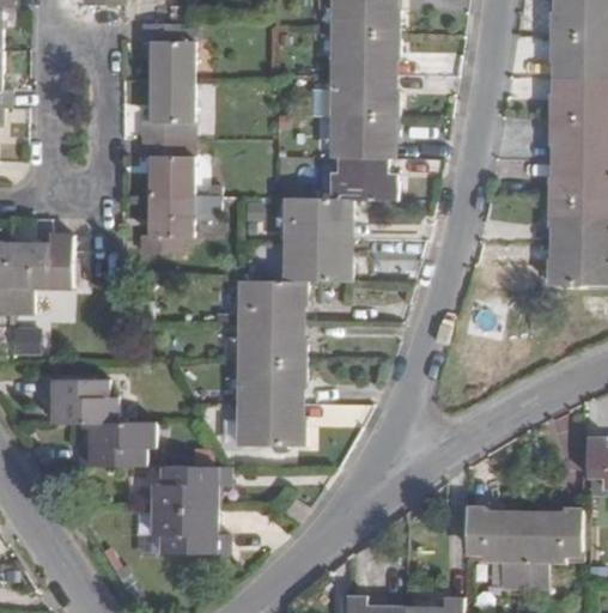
[(10,0),(0,0),(0,50),(1,11),(11,11),(10,0)]
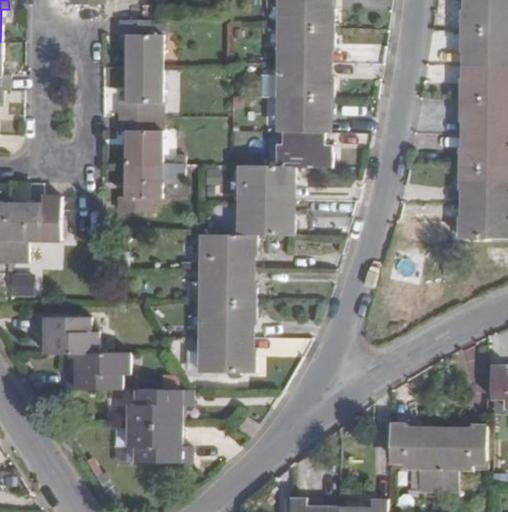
[(291,0),(291,7),(279,7),(278,27),(332,28),(332,7),(325,7),(325,0),(291,0)]
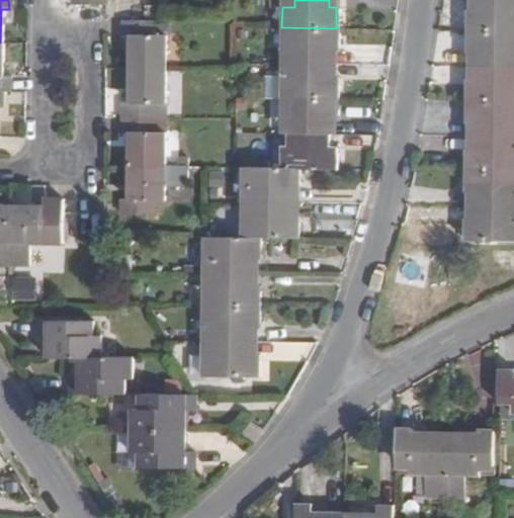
[(474,0),(475,8),(467,8),(467,31),(513,32),(513,8),(511,9),(510,0),(474,0)]
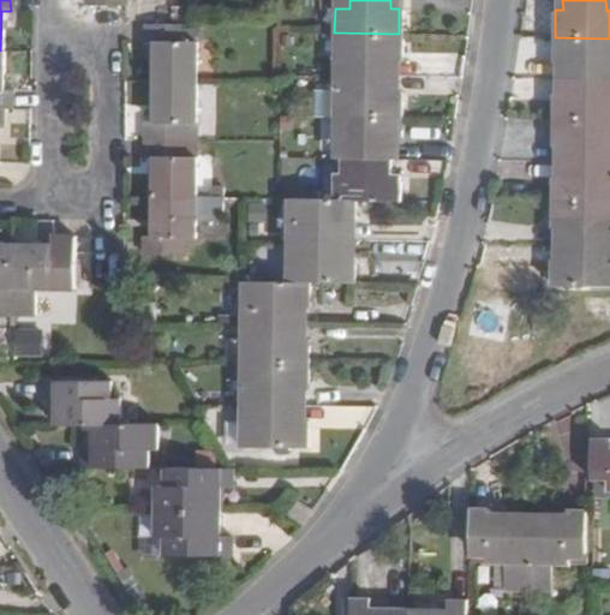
[(142,42),(151,41),(151,83),(195,83),(195,42),(183,42),(184,25),(142,24),(142,42)]
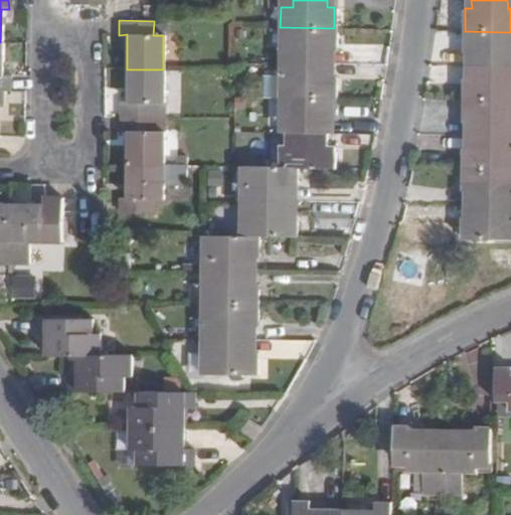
[(334,50),(334,28),(280,27),(280,49),(292,49),(292,64),(326,64),(327,50),(334,50)]
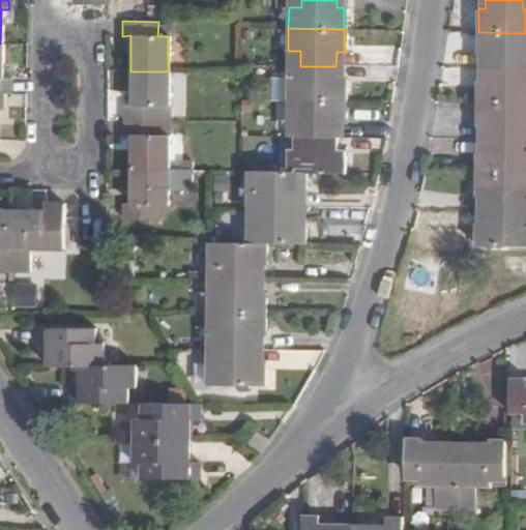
[(477,54),(486,55),(486,68),(522,69),(522,55),(525,55),(525,33),(478,32),(477,54)]
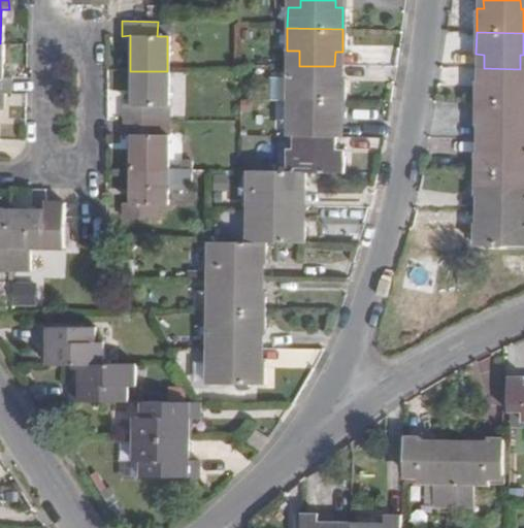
[(0,43),(0,94),(8,94),(8,78),(0,78),(0,43)]
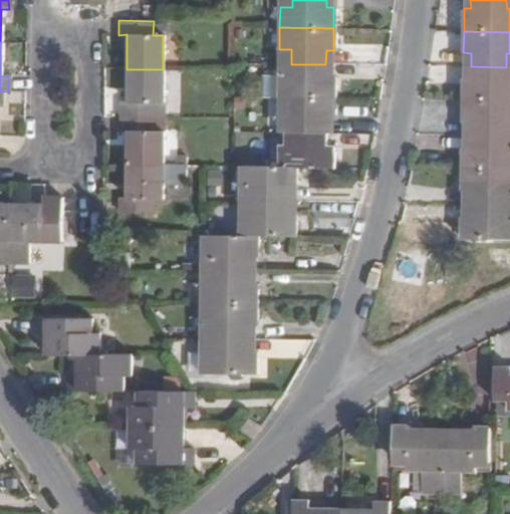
[(291,76),(279,76),(279,97),(333,98),(332,75),(325,75),(325,64),(291,64),(291,76)]
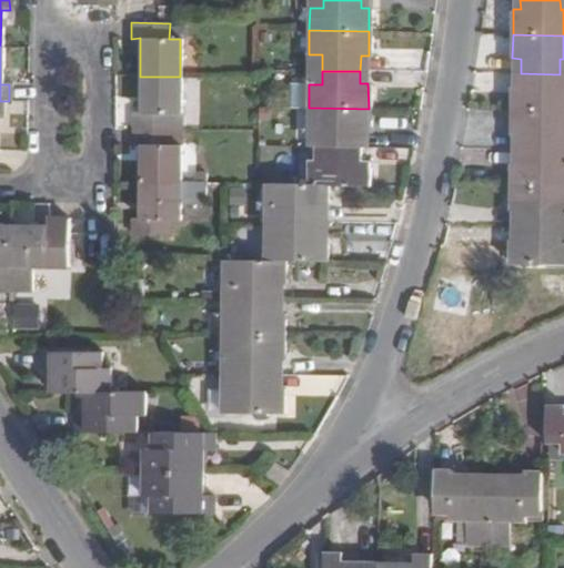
[(563,84),(559,85),(560,74),(521,73),(520,85),(513,85),(511,112),(563,112),(563,84)]
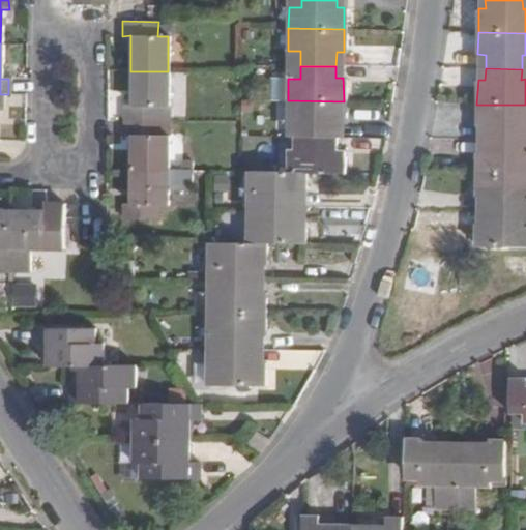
[(129,105),(122,105),(121,121),(157,121),(157,106),(167,106),(168,71),(130,71),(129,105)]
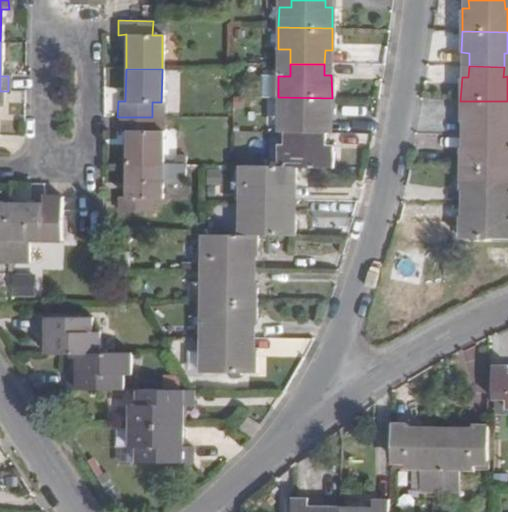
[(262,75),(263,97),(274,97),(274,75),(262,75)]
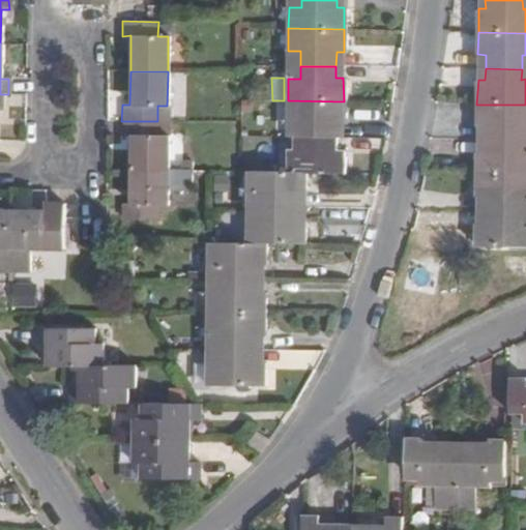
[(344,125),(344,101),(288,100),(287,124),(298,125),(298,138),(335,138),(337,124),(344,125)]
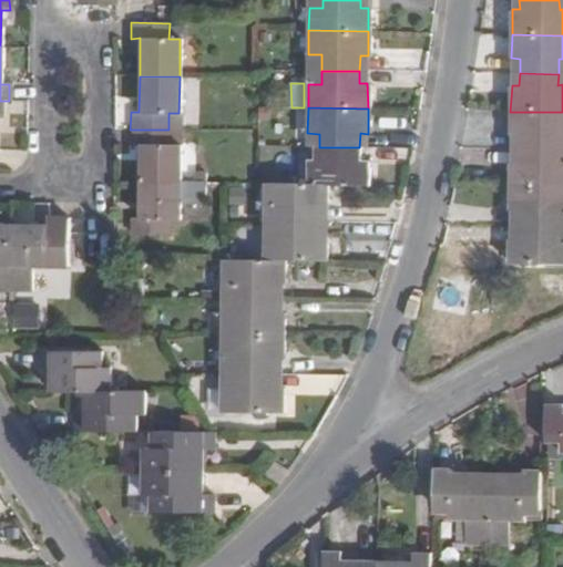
[(562,135),(562,112),(510,112),(510,135),(519,135),(518,151),(558,151),(558,135),(562,135)]
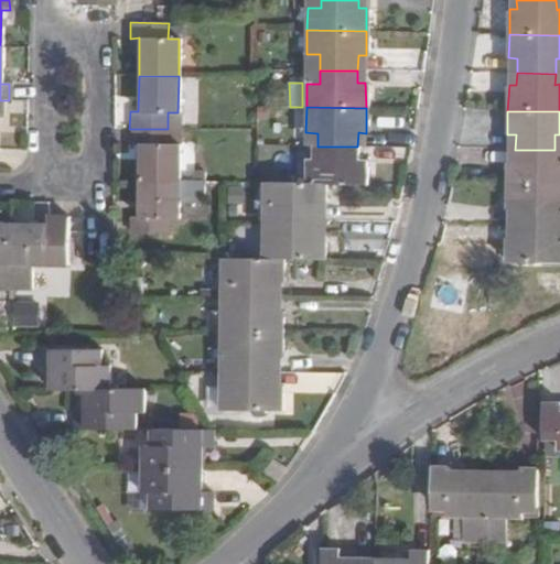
[(129,143),(139,142),(138,181),(178,181),(179,142),(168,142),(168,129),(129,129),(129,143)]
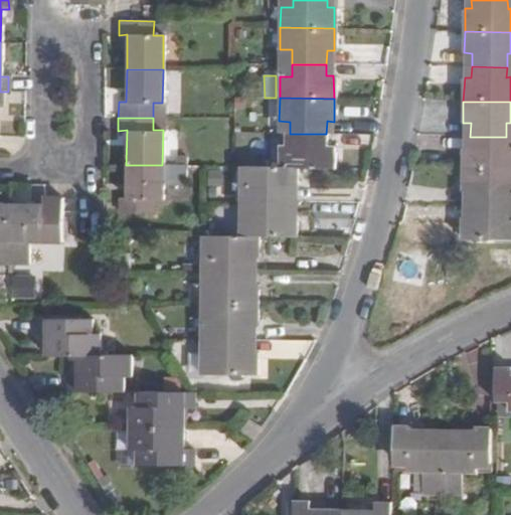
[(333,147),(325,147),(326,134),(290,134),(290,146),(279,147),(278,167),(296,167),(333,167),(333,147)]
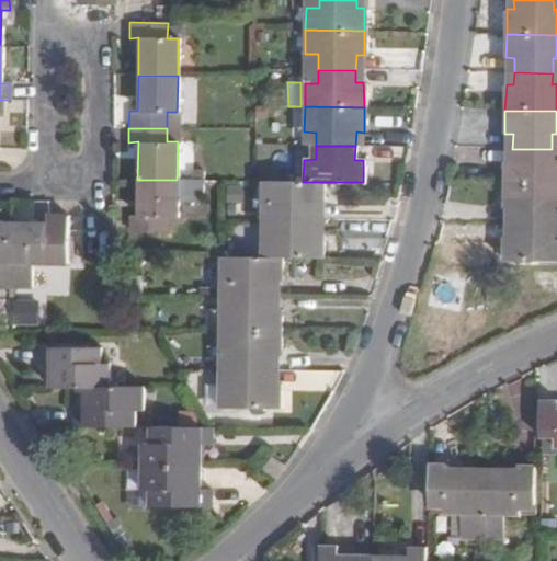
[(556,160),(552,161),(552,149),(512,149),(512,161),(504,160),(504,186),(556,187),(556,160)]
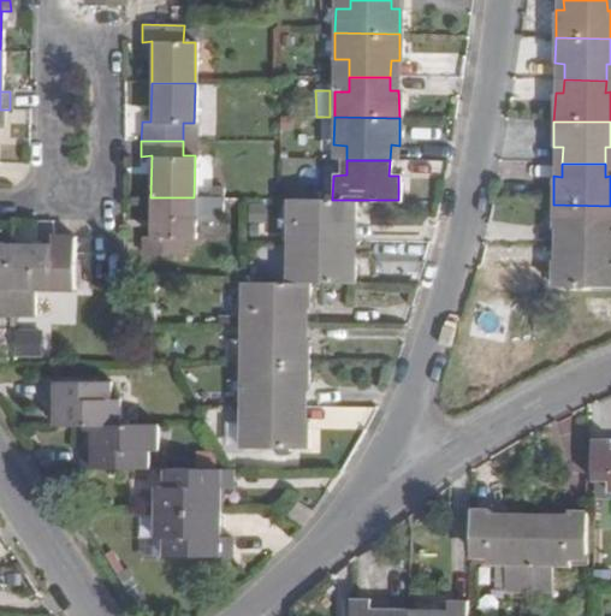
[(219,221),(219,199),(194,197),(150,197),(149,237),(141,236),(141,255),(181,255),(182,238),(194,238),(194,221),(219,221)]
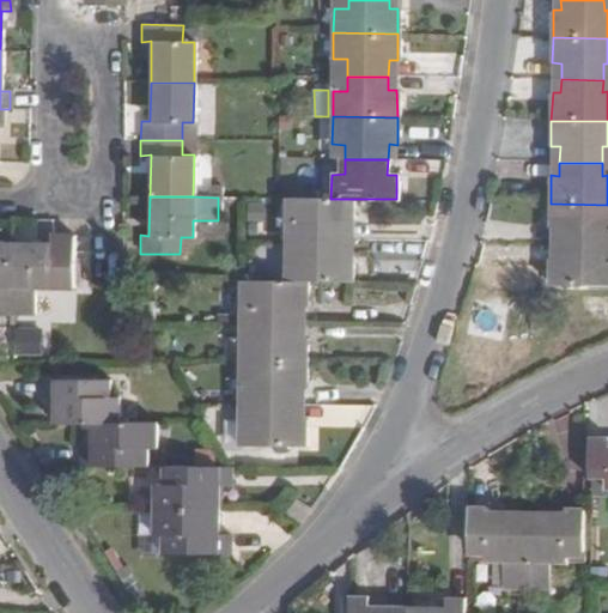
[(284,225),(301,225),(301,240),(342,241),(342,225),(352,225),(352,199),(330,199),(285,196),(284,225)]
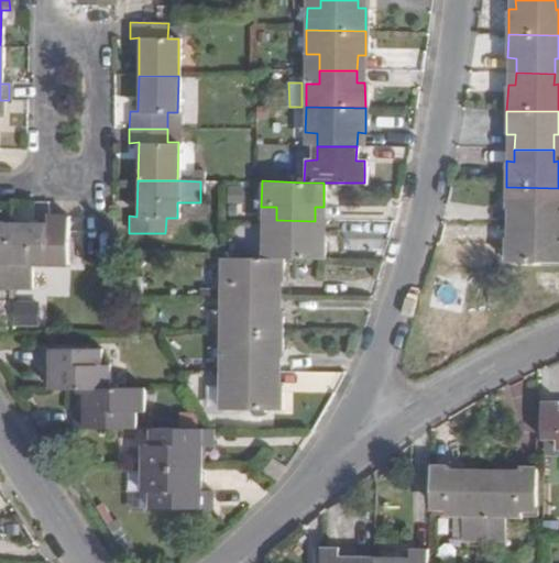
[(558,188),(506,187),(506,208),(513,209),(514,224),(558,224),(558,188)]
